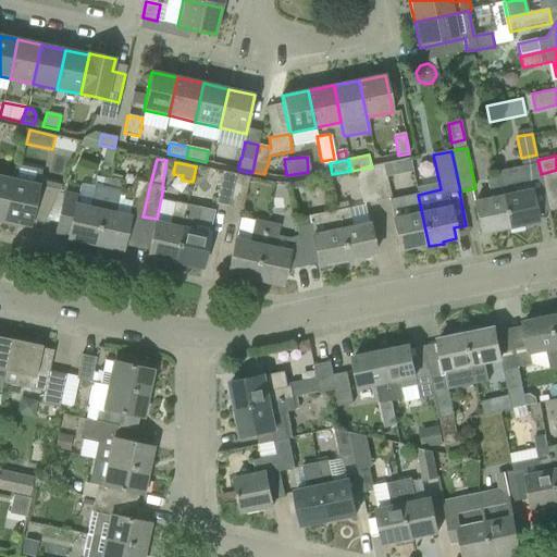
[(372,168),(370,168),(376,201),(392,198),(384,164),(372,168)]
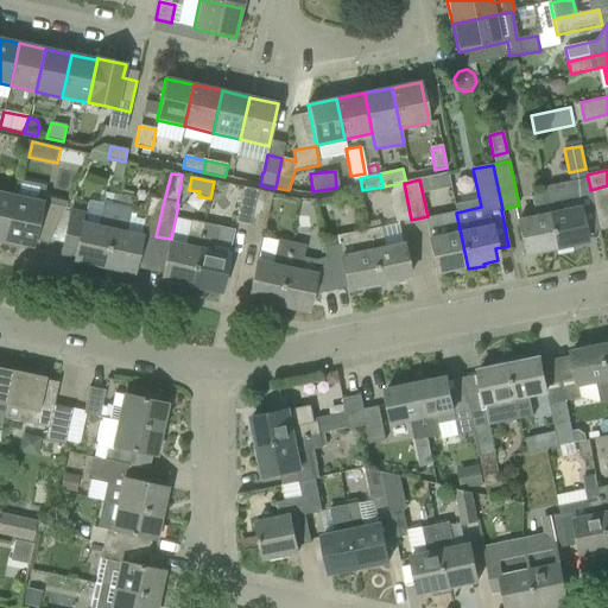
[(390,185),(397,223),(411,220),(404,183),(390,185)]
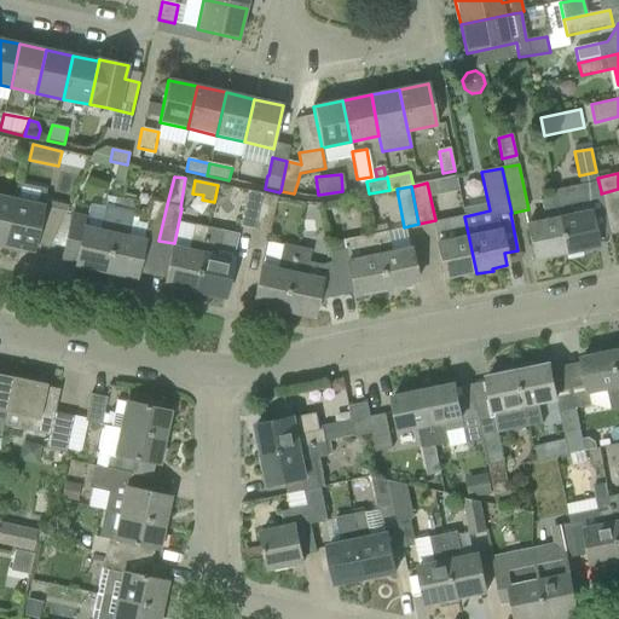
[(618,189),(601,194),(609,236),(615,235),(618,231),(618,189)]
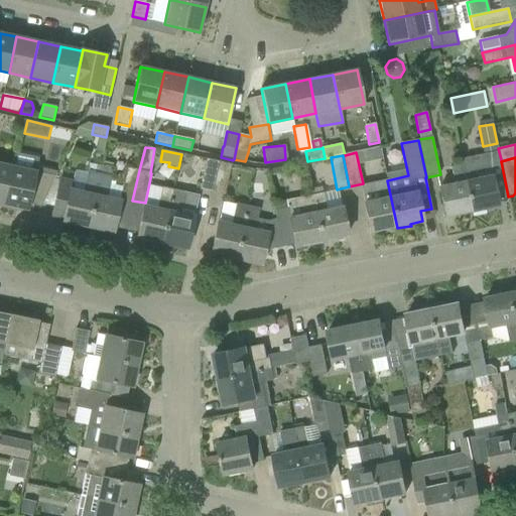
[(200,189),(213,192),(220,162),(207,159),(200,189)]
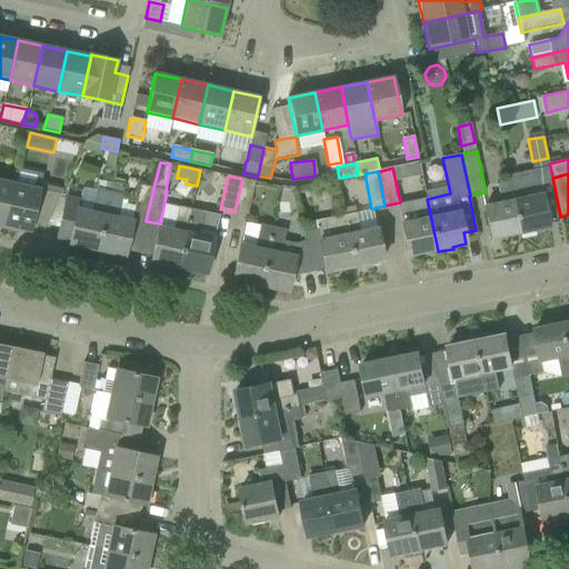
[(248,216),(256,181),(242,179),(235,212),(248,216)]
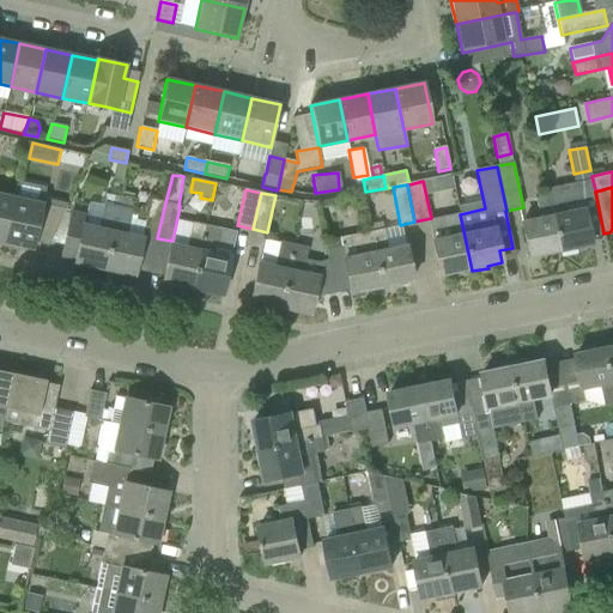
[(548,195),(560,253),(577,249),(577,247),(592,244),(584,211),(566,214),(562,193),(548,195)]
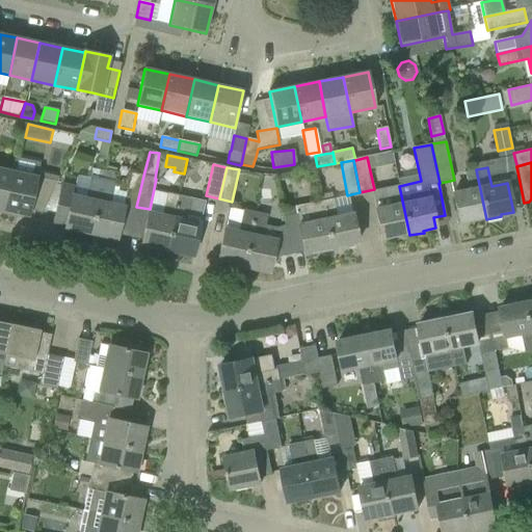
[(11,171),(0,168),(0,213),(2,214),(11,171)]
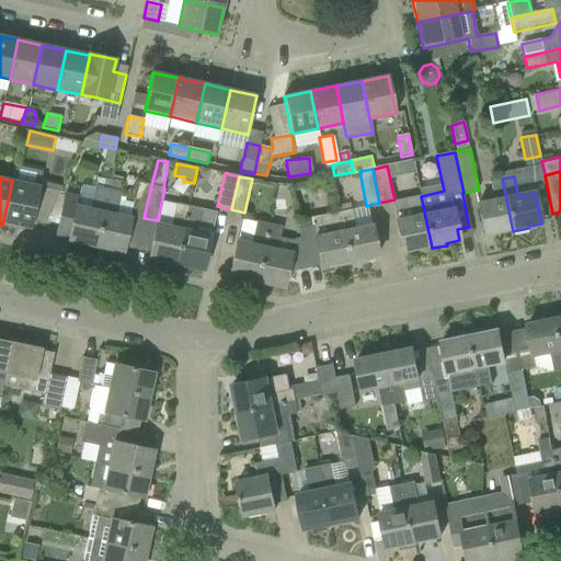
[(116,216),(121,193),(124,181),(112,179),(110,190),(98,247),(124,252),(129,218),(116,216)]
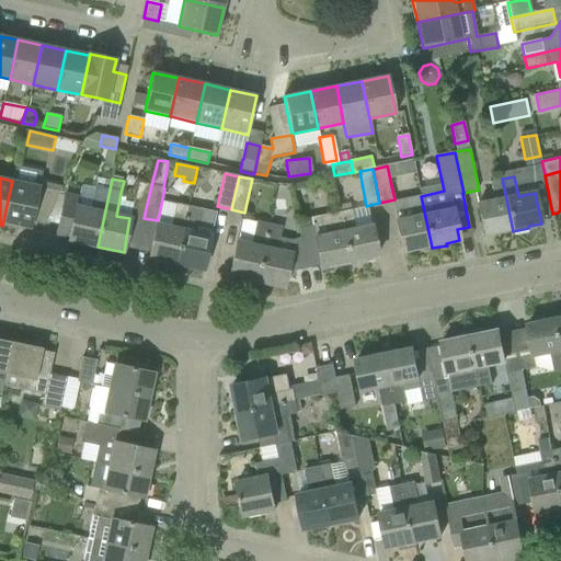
[(478,205),(484,235),(497,232),(497,235),(513,231),(502,179),(491,182),(494,202),(478,205)]
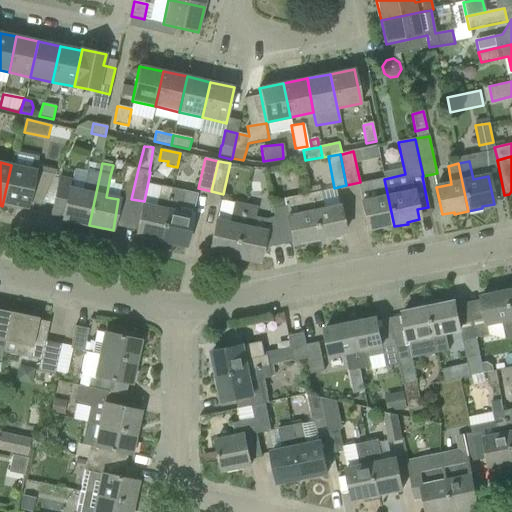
[(11,165),(2,206),(16,209),(17,206),(27,209),(30,195),(44,198),(55,175),(11,165)]
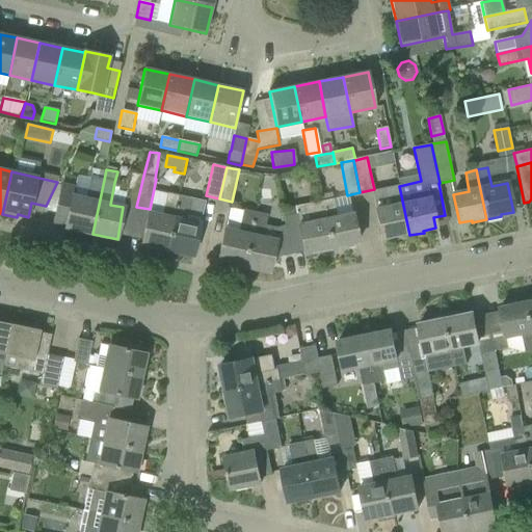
[(127,192),(126,192),(123,204),(136,207),(143,176),(131,174),(127,192)]
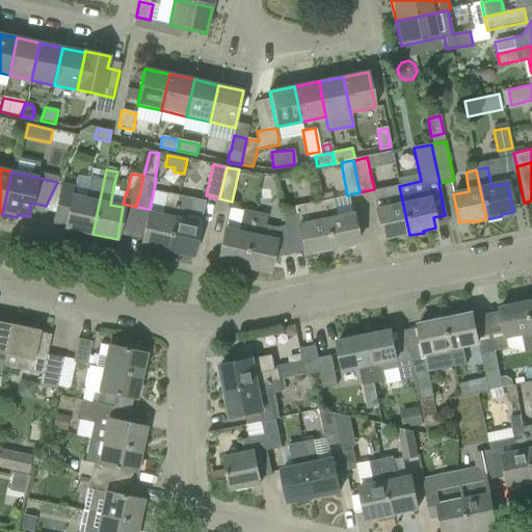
[(92,234),(104,180),(91,177),(86,200),(75,197),(77,187),(62,184),(56,213),(68,216),(65,228),(92,234)]
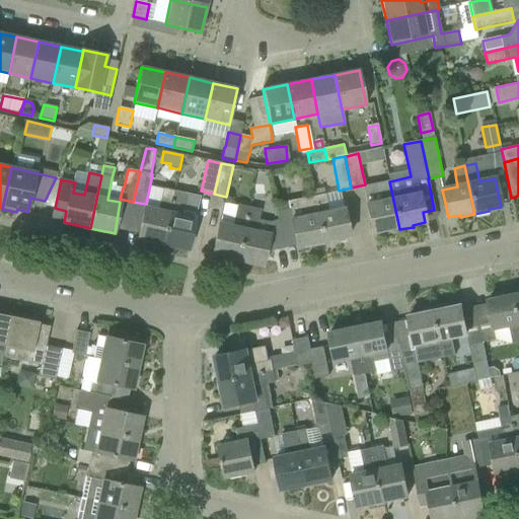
[(363,187),(372,233),(384,230),(385,232),(399,229),(389,181),(363,187)]
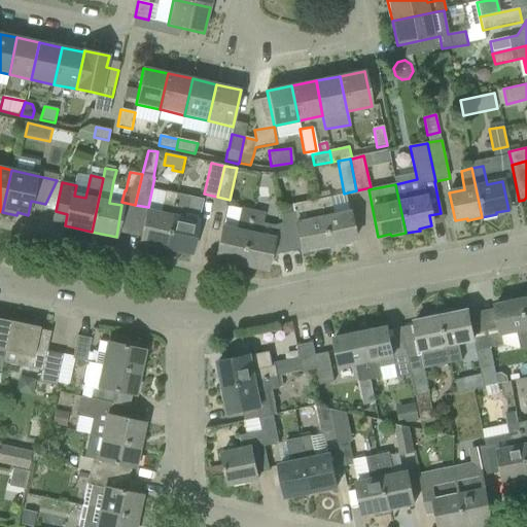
[(166,248),(178,195),(165,192),(161,214),(146,211),(140,242),(166,248)]
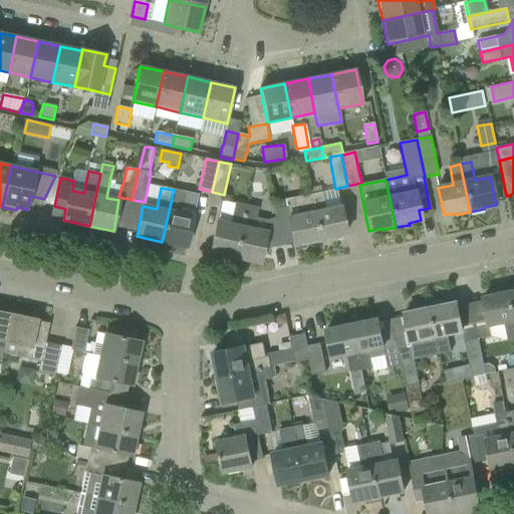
[(174,190),(162,242),(187,247),(194,217),(197,202),(183,199),(185,193),(174,190)]
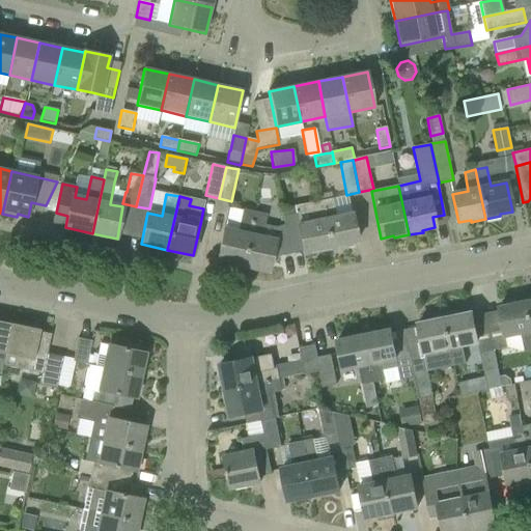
[(322,201),(331,251),(345,248),(345,246),(358,243),(352,214),(336,217),(333,199),(332,199),(322,201)]
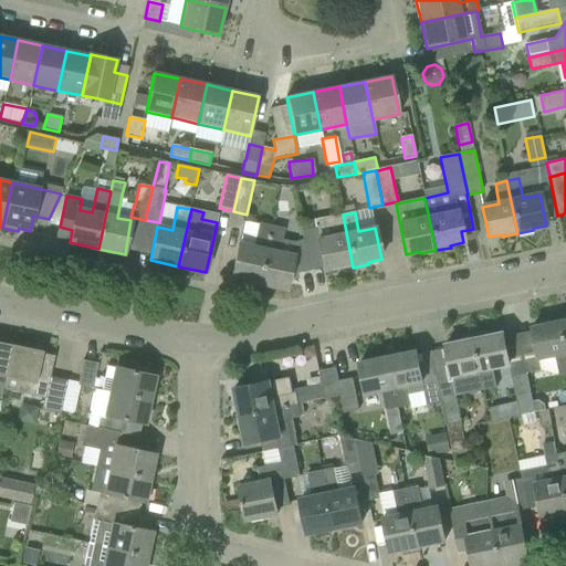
[(343,215),(314,220),(314,219),(301,221),(304,240),(308,262),(322,260),(324,271),(337,268),(337,271),(353,268),(343,215)]
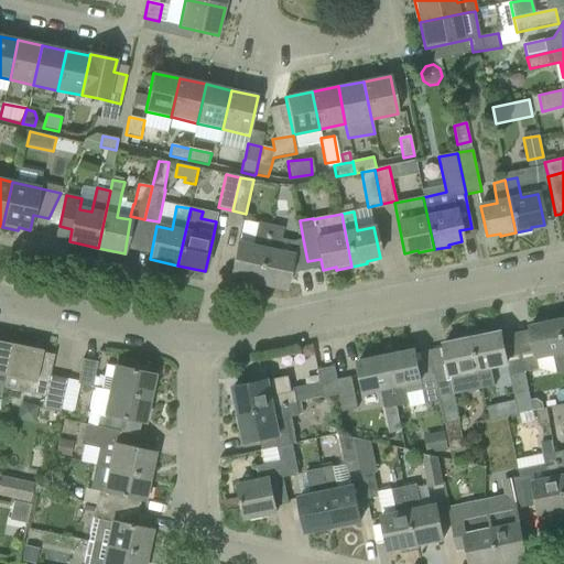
[(238,245),(230,278),(258,283),(271,226),(258,224),(252,248),(238,245)]
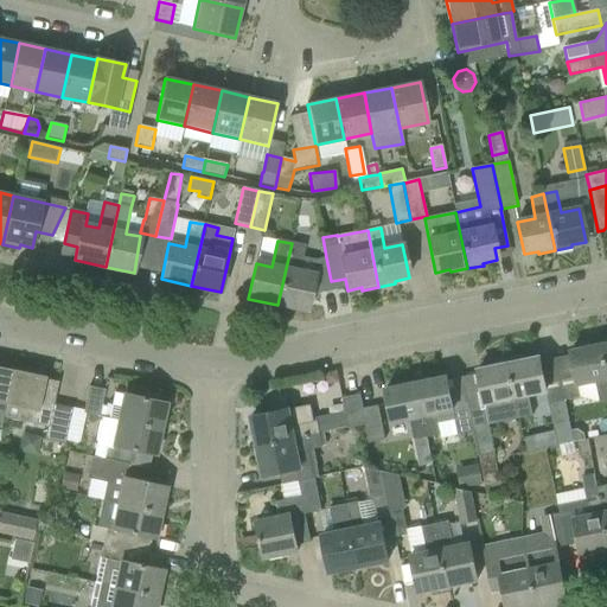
[(305,247),(292,243),(278,305),(307,312),(311,295),(333,292),(331,281),(326,257),(317,261),(302,257),(305,247)]
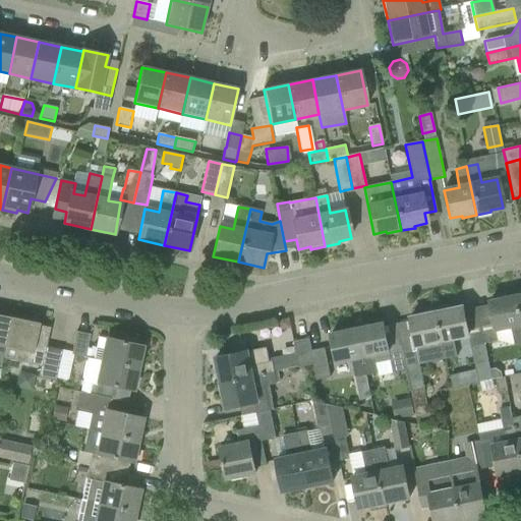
[(515,346),(520,344),(520,319),(516,295),(503,297),(503,300),(490,302),(495,326),(496,331),(511,328),(515,346)]
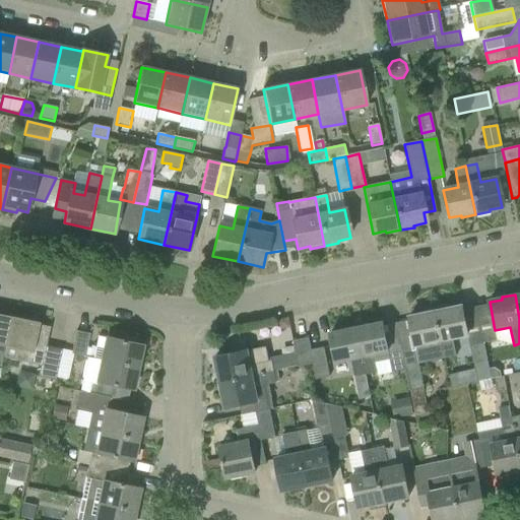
[(454,338),(468,335),(467,331),(462,307),(450,310),(450,308),(437,310),(447,359),(457,356),(454,338)]
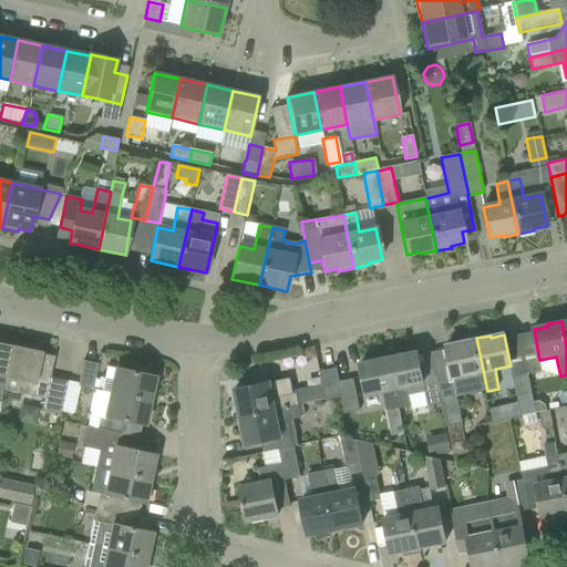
[(487,391),(476,338),(460,341),(461,343),(446,347),(453,378),(454,378),(455,385),(457,397),(472,393),(472,394),(487,391)]
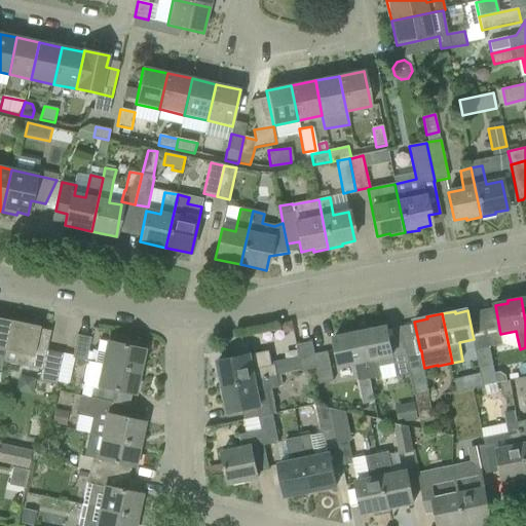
[(0,350),(3,351),(10,322),(0,318),(0,350)]
